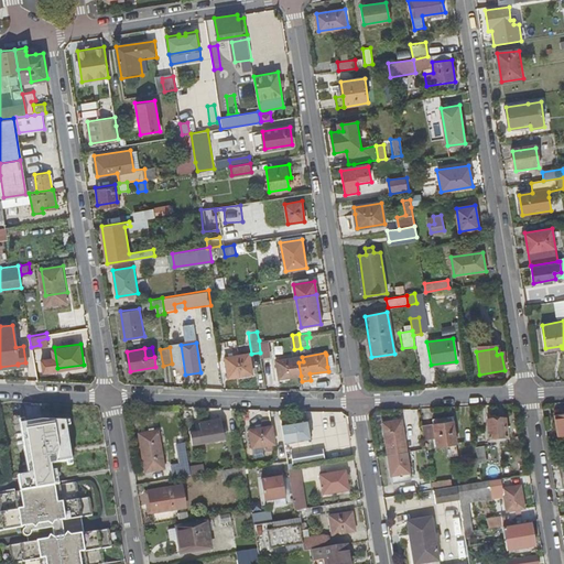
[(249,355),(226,358),(229,378),(252,375),(249,355)]
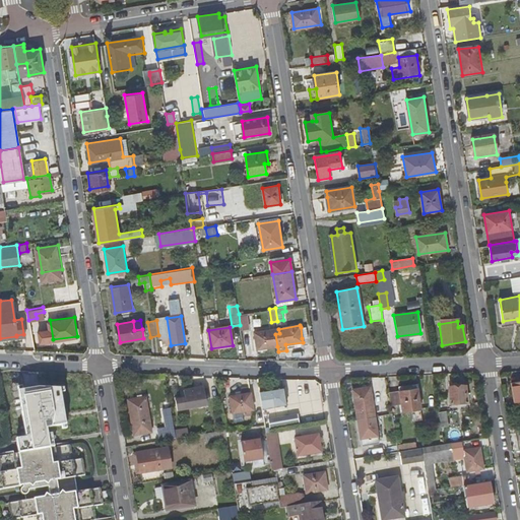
[(275,334),(279,333),(278,329),(256,332),(258,348),(277,346),(275,334)]
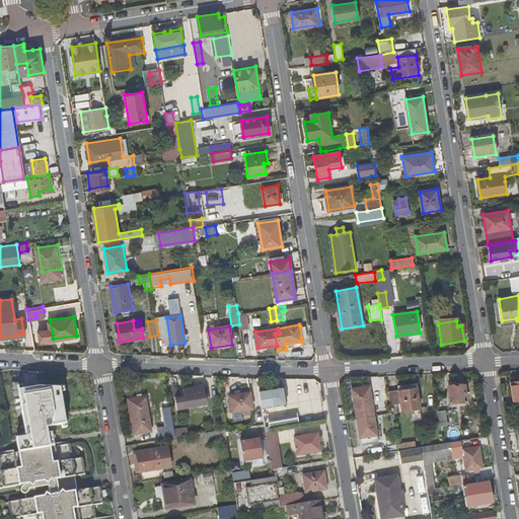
[(465,385),(449,386),(450,402),(466,400),(465,385)]
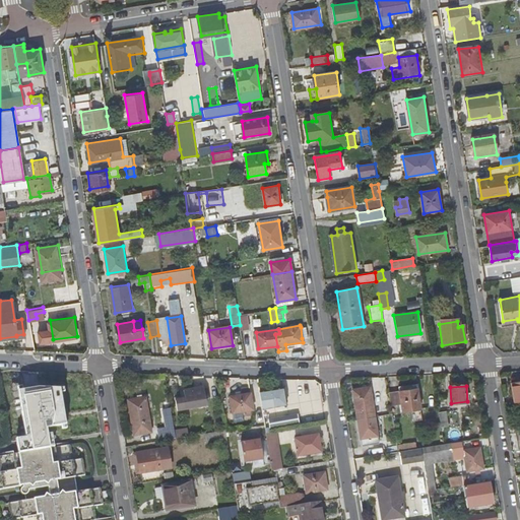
[(254,412),(250,387),(242,389),(244,397),(231,398),(231,399),(233,414),(254,412)]
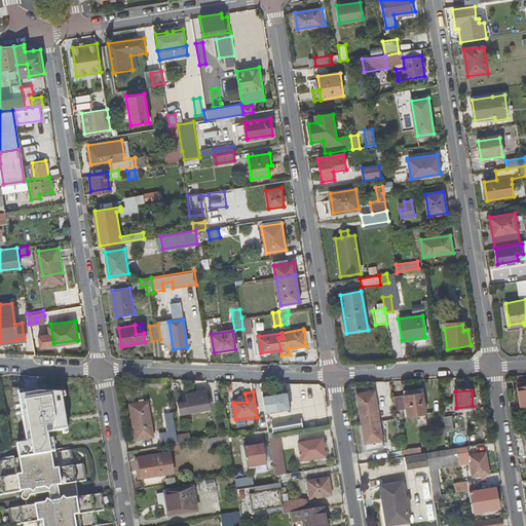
[(355,395),(361,423),(378,421),(373,391),(355,395)]
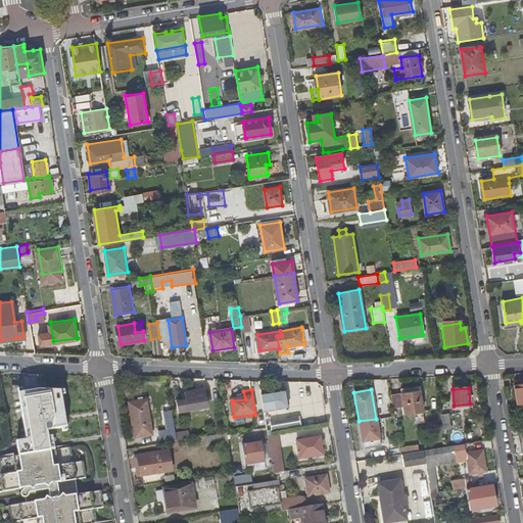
[(420,389),(391,394),(393,408),(402,407),(405,415),(423,412),(420,389)]
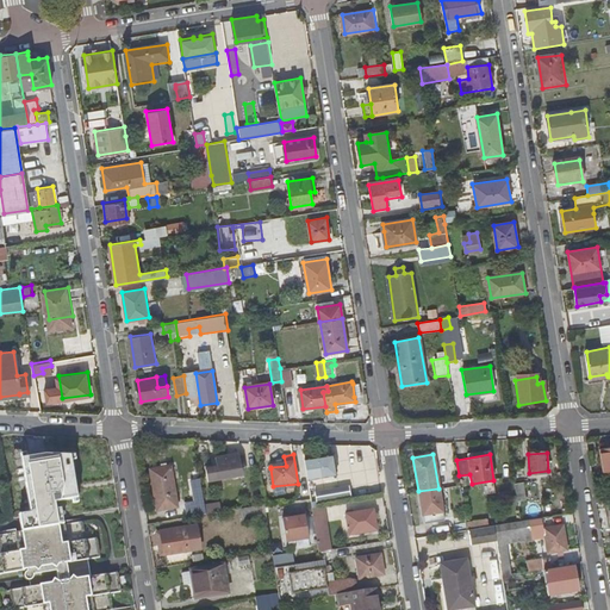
[(235,470),(228,471),(226,461),(242,459),(241,455),(217,459),(218,468),(206,471),(209,483),(236,479),(235,470)]
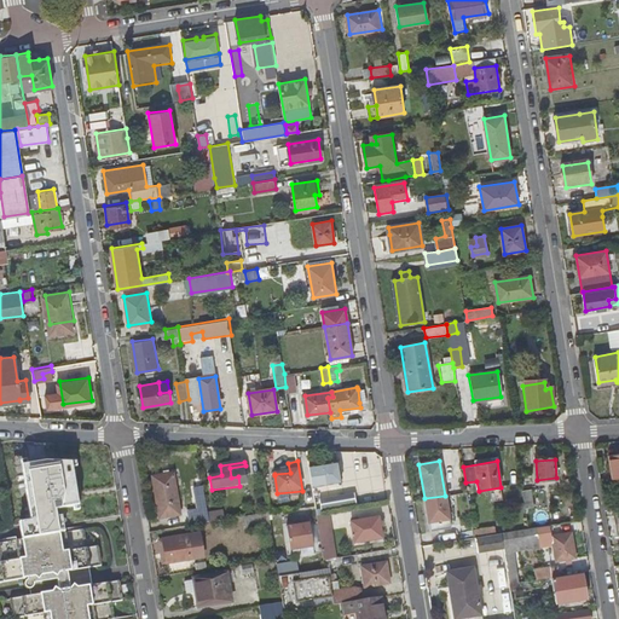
[(335,463),(316,467),(319,485),(339,482),(335,463)]
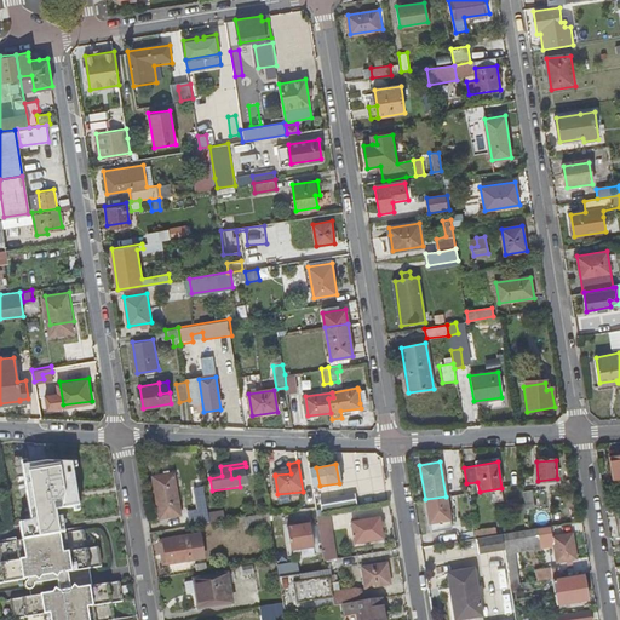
[(248,486),(246,466),(230,469),(231,478),(239,477),(240,487),(248,486)]
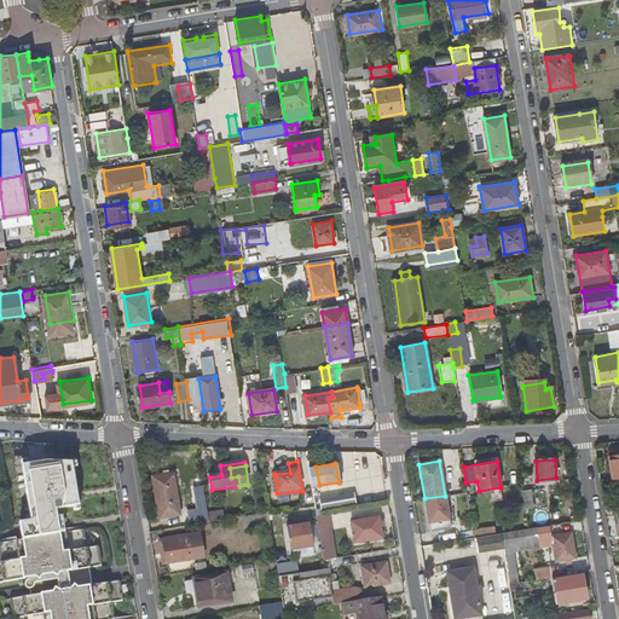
[(158,518),(179,514),(173,472),(151,474),(158,518)]
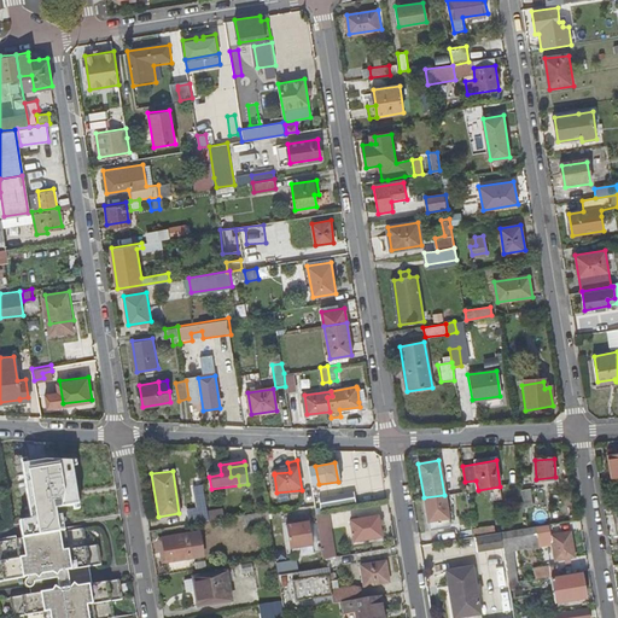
[(187,508),(188,524),(209,522),(203,483),(194,485),(197,506),(187,508)]
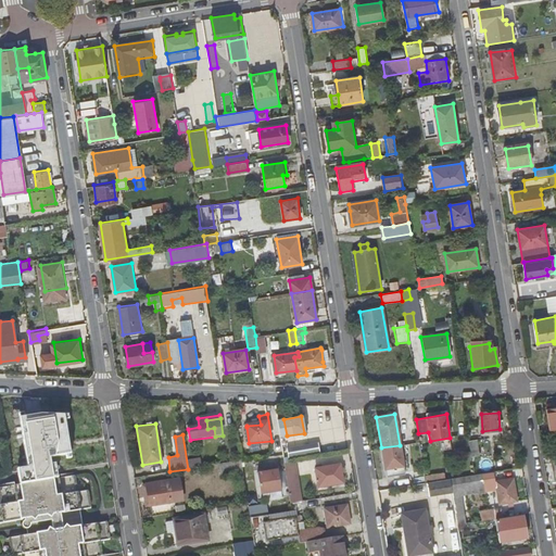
[(477,440),(469,441),(471,458),(480,457),(479,449),(477,440)]
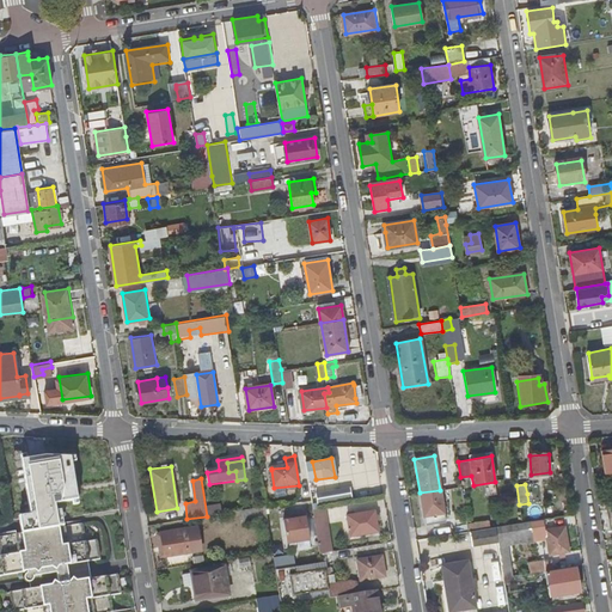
[(445,519),(440,490),(420,493),(423,516),(434,514),(435,521),(445,519)]
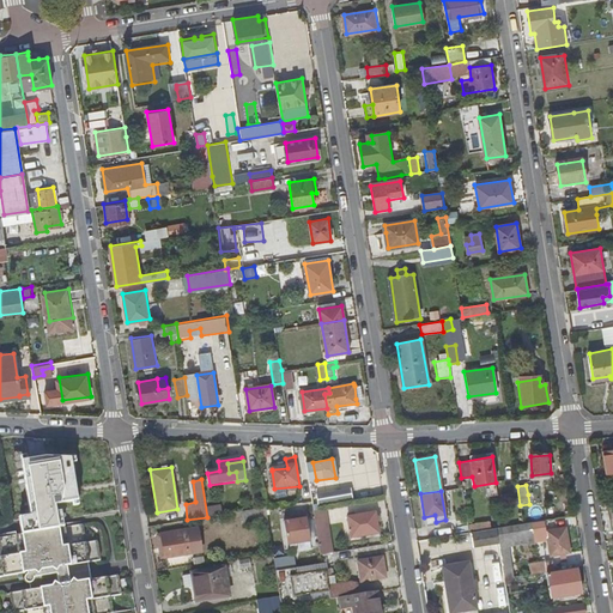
[(529,504),(520,505),(523,523),(542,521),(539,493),(528,495),(529,504)]
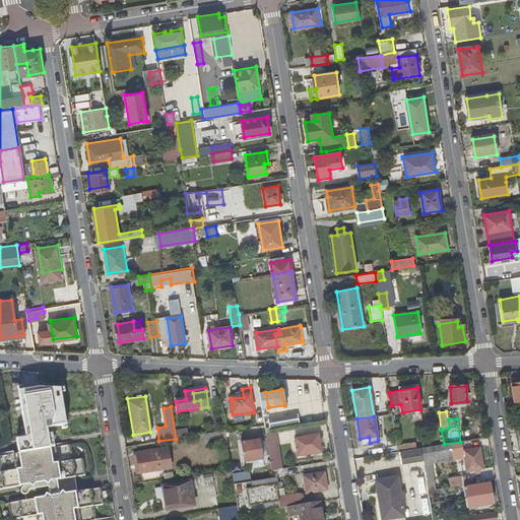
[(207,445),(228,442),(225,432),(225,431),(205,434),(207,445)]
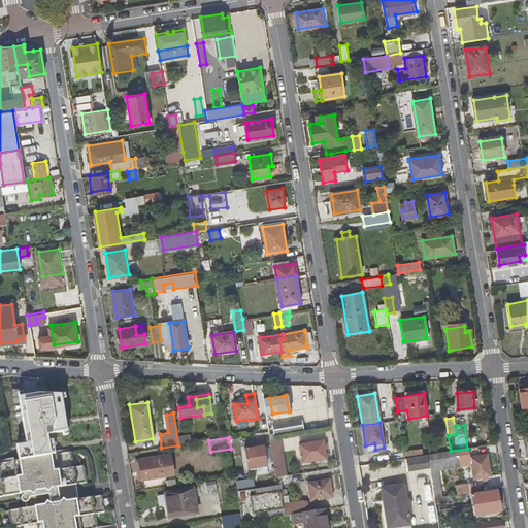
[(324,441),(300,444),(302,462),(326,459),(324,441)]
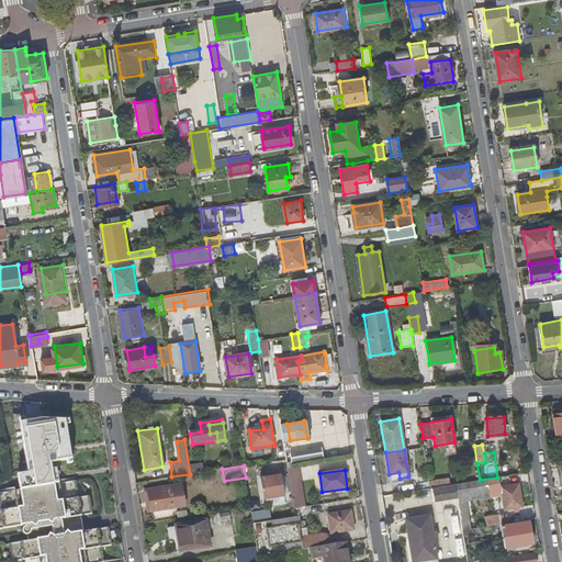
[(280,471),(271,473),(272,476),(266,478),(260,478),(263,499),(284,496),(280,471)]
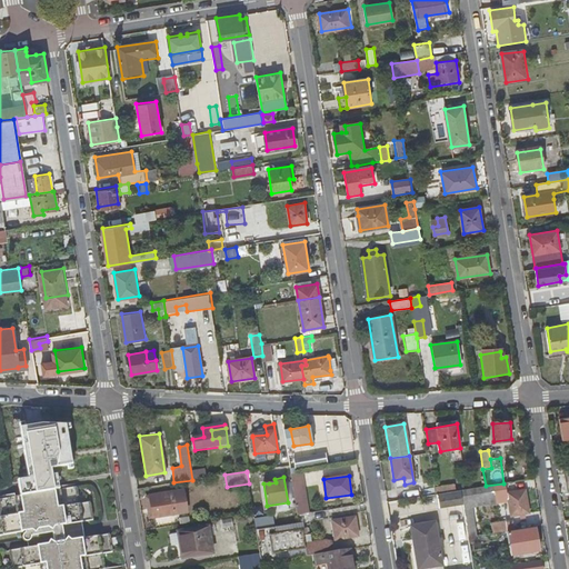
[(435,493),(436,493),(433,481),(420,483),(421,496),(435,493)]
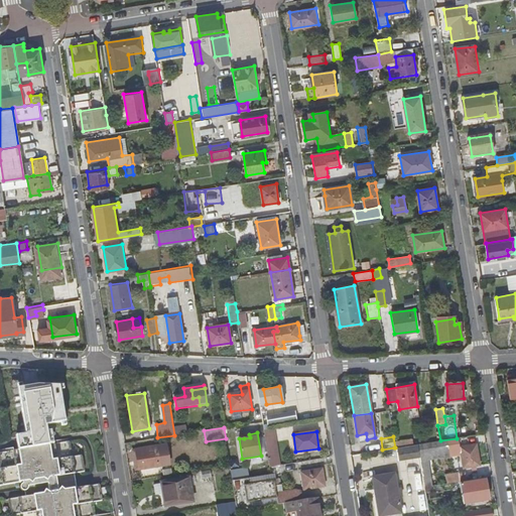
[(476,443),(461,446),(459,438),(457,438),(440,440),(417,444),(419,457),(421,466),(428,465),(427,457),(462,452),(464,467),(480,465),(476,443)]
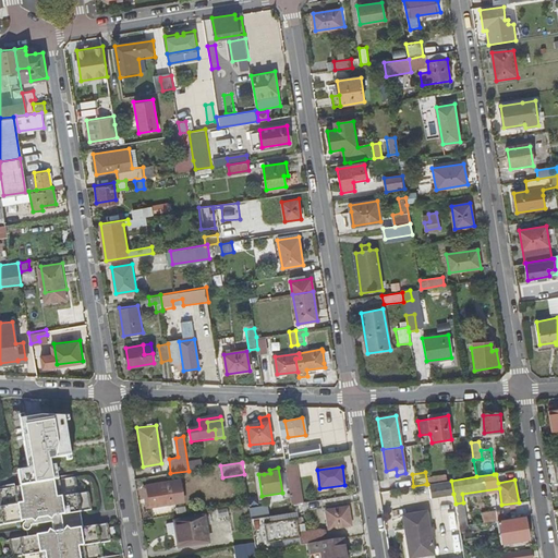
[(101,557),(99,544),(110,542),(108,525),(84,529),(81,512),(93,510),(89,493),(79,494),(76,477),(0,488),(0,498),(1,506),(0,506),(0,524),(35,520),(37,534),(9,538),(12,556),(39,553),(39,557),(101,557)]
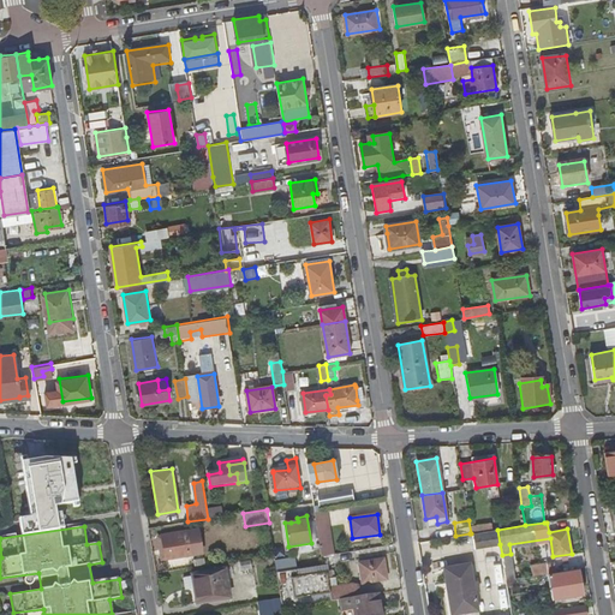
[(497,530),(471,533),(470,533),(472,548),(500,544),(497,530)]
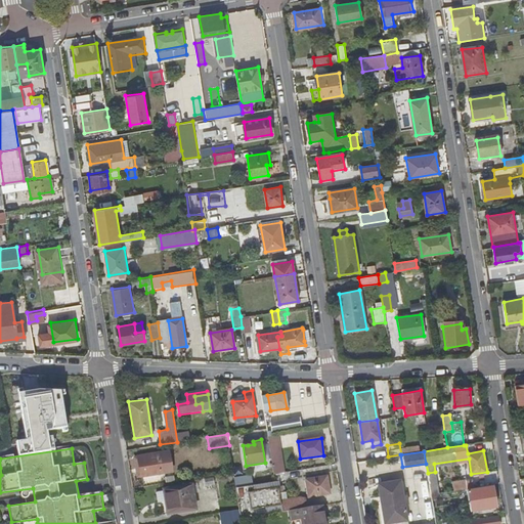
[(165,454),(164,452),(132,456),(134,467),(138,467),(139,477),(171,472),(168,454),(165,454)]
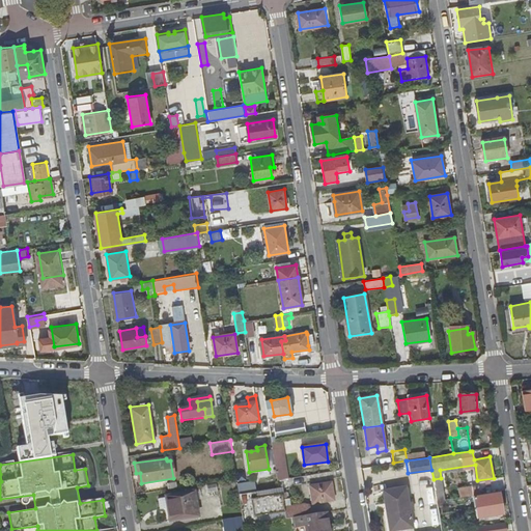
[(441,478),(434,479),(437,501),(445,500),(441,478)]
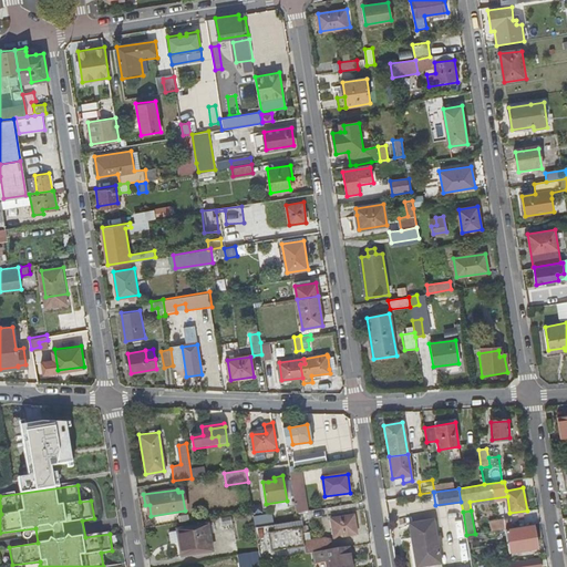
[(254,516),(255,527),(274,524),(271,513),(254,516)]
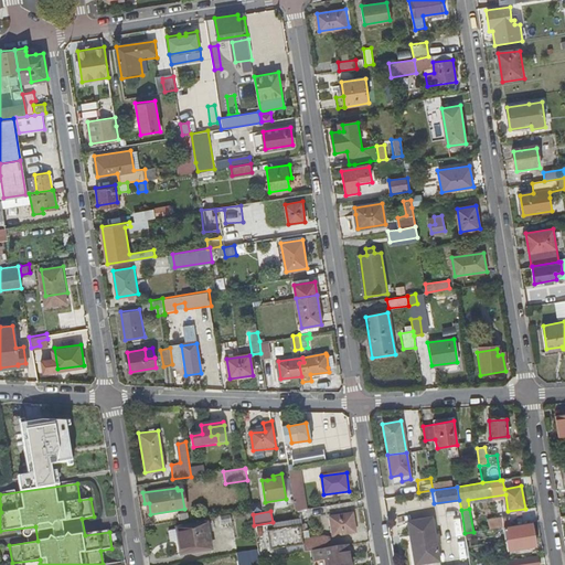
[(353,514),(329,518),(332,537),(355,533),(353,514)]
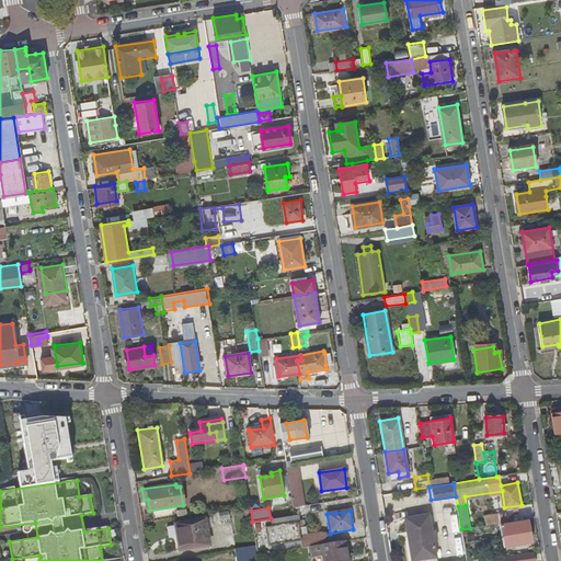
[(500,524),(505,523),(504,514),(499,515),(499,514),(484,516),(485,526),(500,524)]
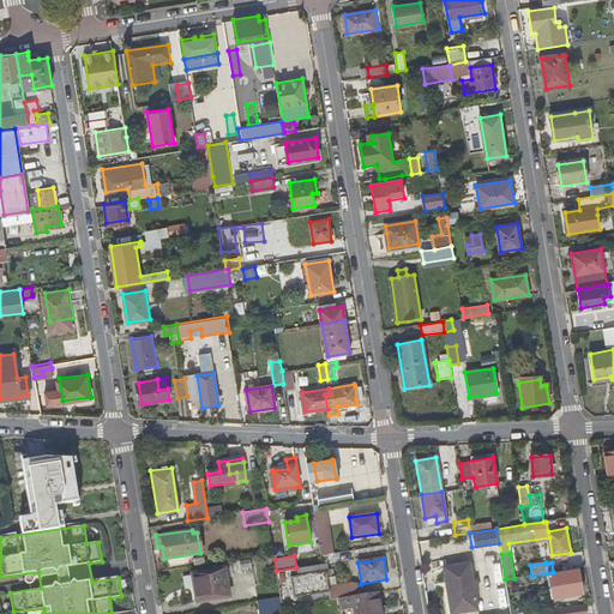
[(474,613),(479,613),(471,564),(445,567),(446,581),(443,582),(447,613),(474,613)]
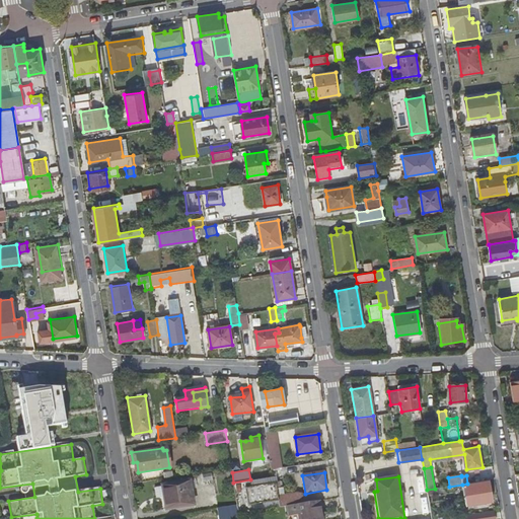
[(233,483),(237,505),(238,514),(279,508),(278,499),(276,483),(252,487),(251,479),(250,479),(233,483)]
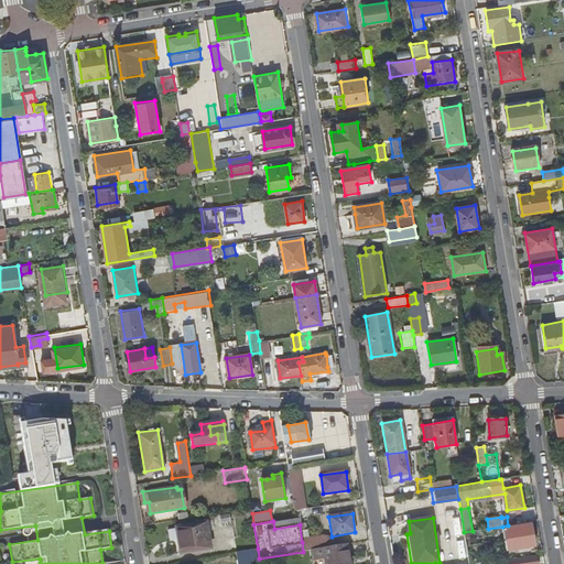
[(181,553),(209,549),(205,522),(176,527),(181,553)]
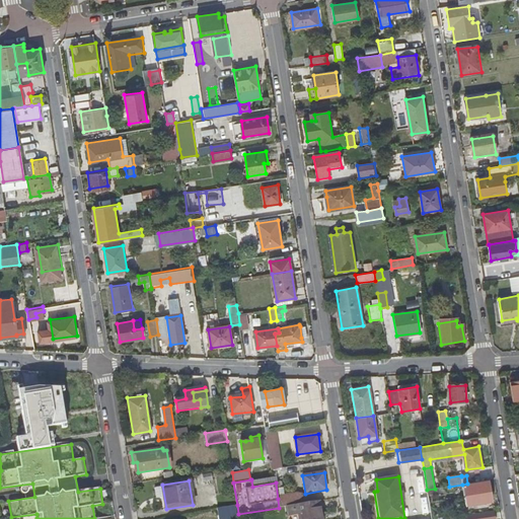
[(489,482),(462,486),(465,506),(492,502),(489,482)]
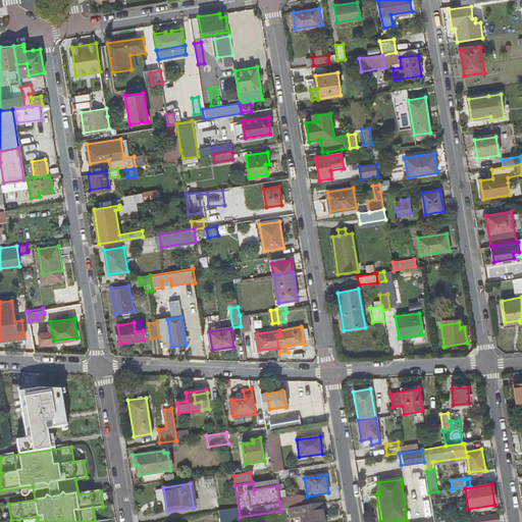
[(279,502),(280,511),(290,509),(305,507),(304,499),(279,502)]
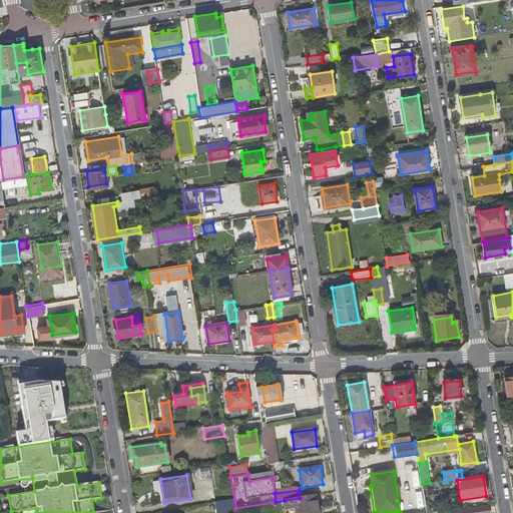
[(319,512),(316,496),(300,498),(285,500),(287,512),(319,512)]
